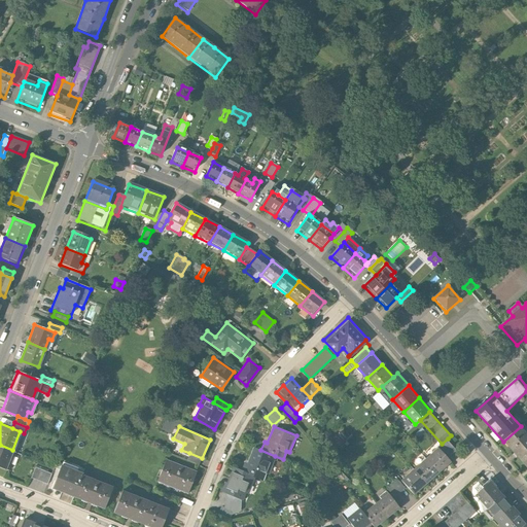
[(503,442),(526,468),(526,433),(521,426),(503,442)]
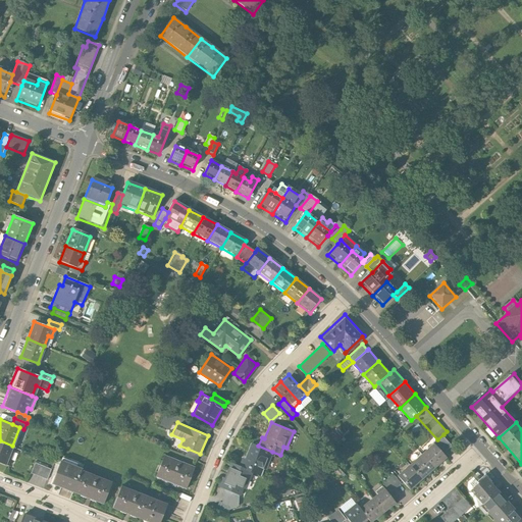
[(437,439),(434,442),(442,453),(452,445),(444,434),(437,439)]
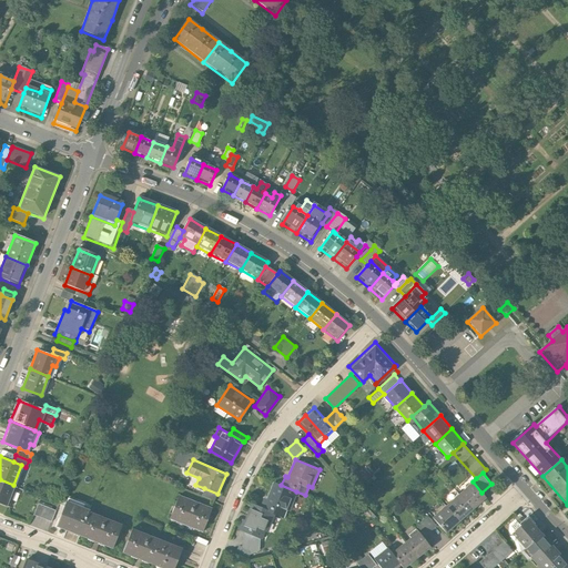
[(0,504),(6,506),(13,485),(0,479),(0,504)]
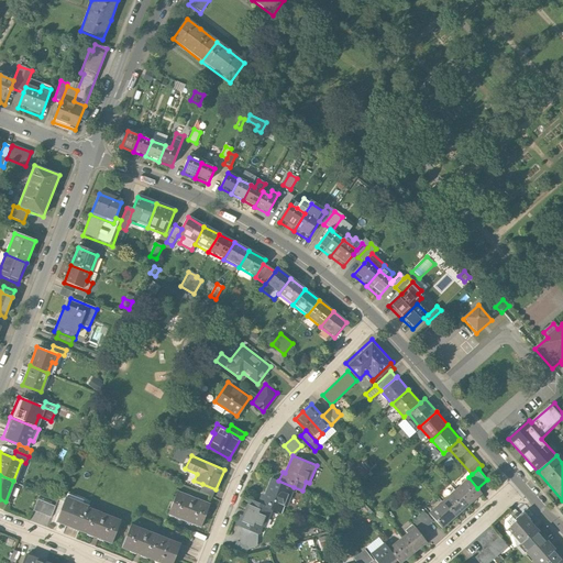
[(63,481),(54,477),(51,485),(59,488),(63,481)]
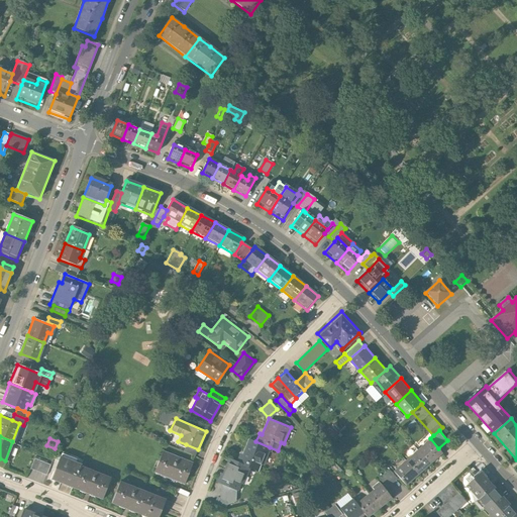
[(270,447),(255,441),(247,438),(241,452),(239,451),(235,459),(250,467),(257,469),(261,461),(264,462),(270,447)]
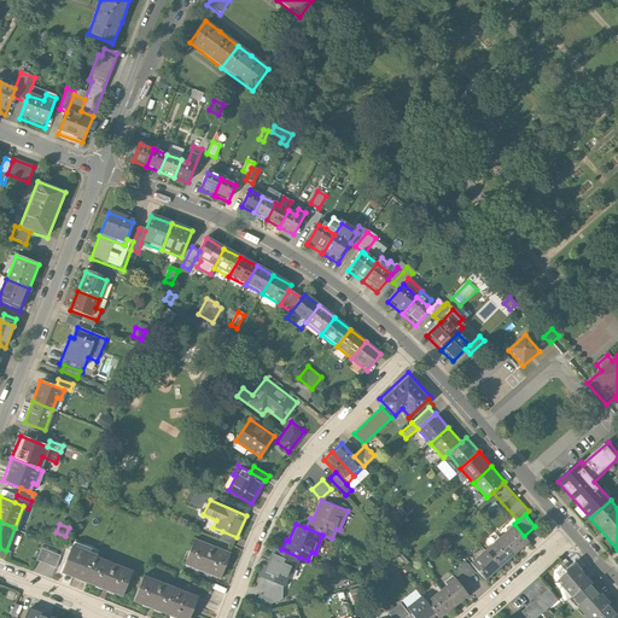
[(514,524),(500,536),(514,553),(529,541),(524,536),(514,524)]
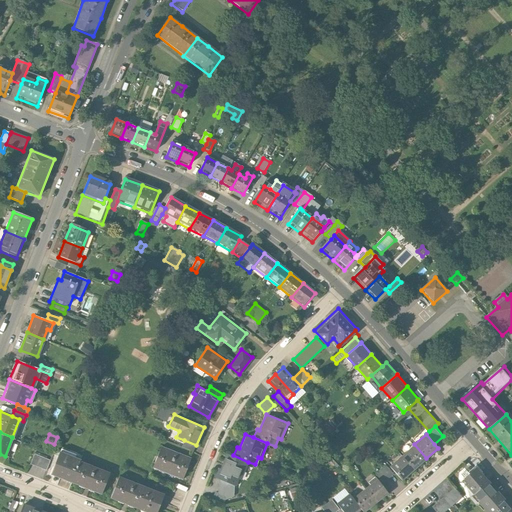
[(196,445),(184,440),(182,445),(194,451),(196,445)]
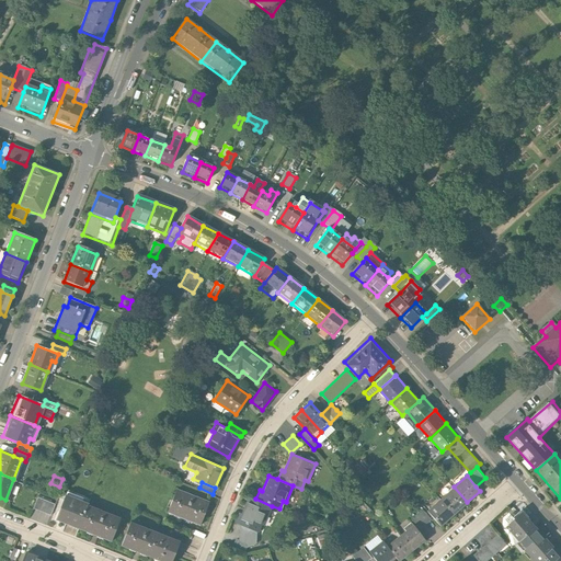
[(467,502),(454,487),(441,497),(454,514),(467,502)]
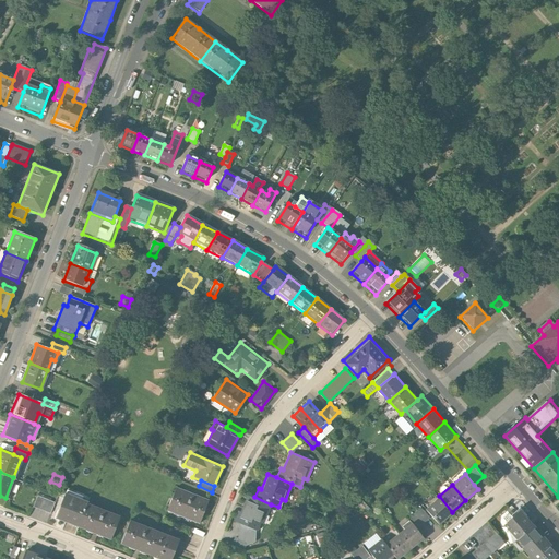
[(175,486),(166,509),(199,521),(207,499),(175,486)]
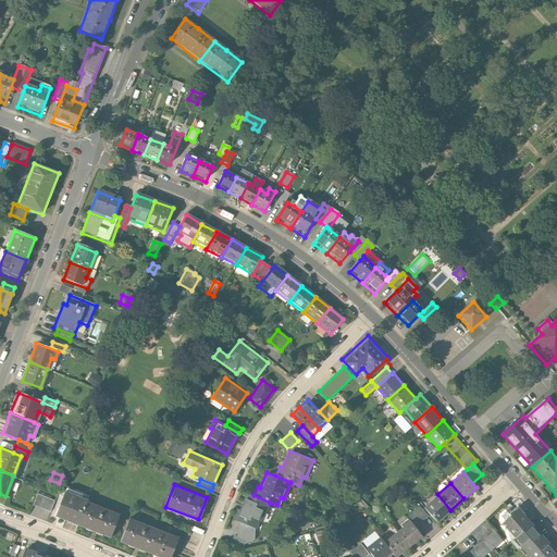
[(87,499),(63,491),(53,516),(77,524),(86,502),(87,499)]
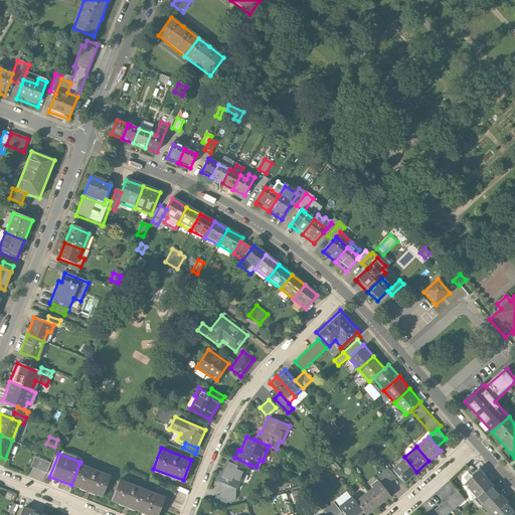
[(249,465),(234,458),(227,455),(221,470),(218,469),(214,479),(221,482),(235,487),(237,488),(239,481),(242,482),(249,465)]
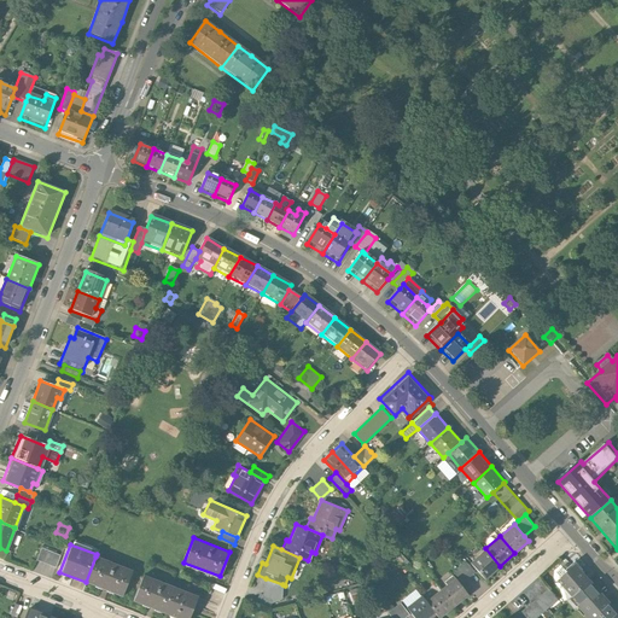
[(41,547),(35,559),(54,567),(60,554),(41,547)]
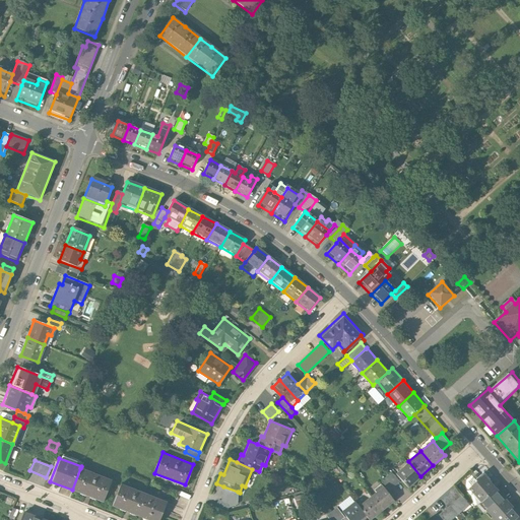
[(408,486),(420,476),(408,461),(396,472),(408,486)]
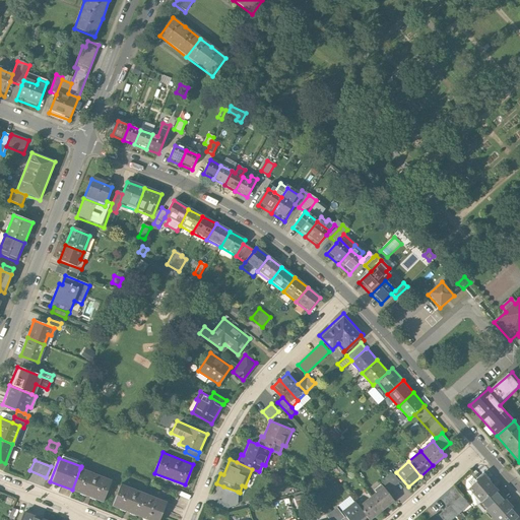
[(111,480),(80,468),(72,490),(103,502),(111,480)]
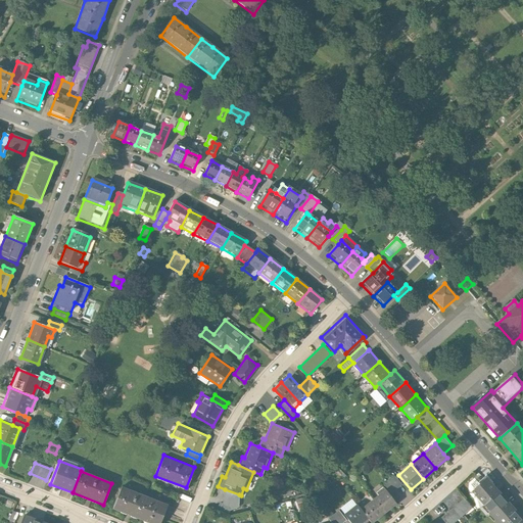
[(386,480),(383,483),(391,492),(401,483),(393,474),(386,480)]
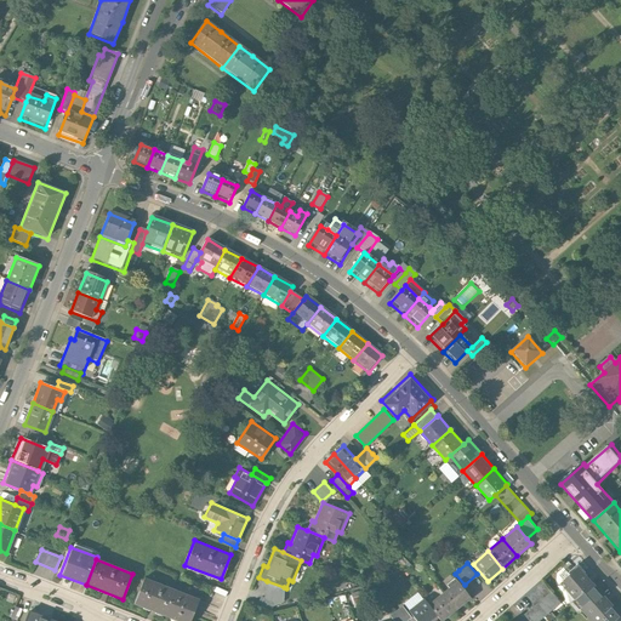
[(594,581),(579,563),(563,576),(569,584),(565,586),(569,603),(573,599),(594,581)]
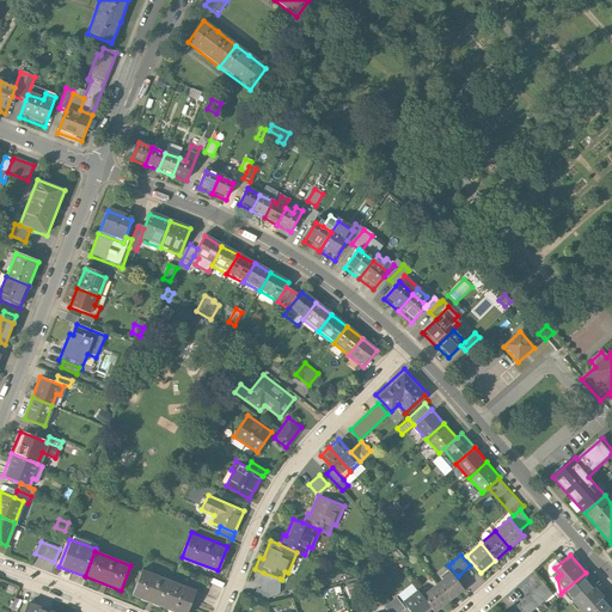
[(132,594),(165,607),(175,582),(141,569),(132,594)]
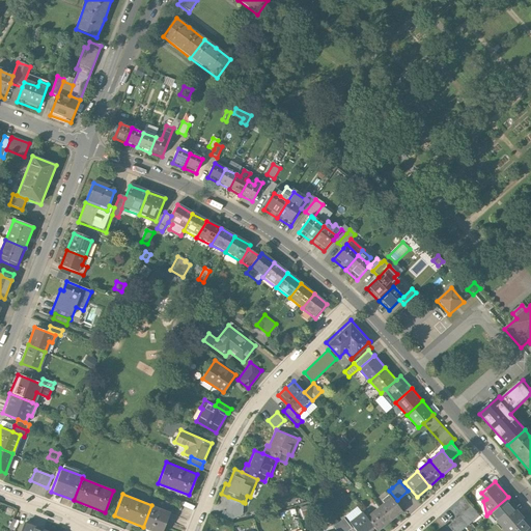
[(389,496),(378,505),(389,520),(401,510),(389,496)]
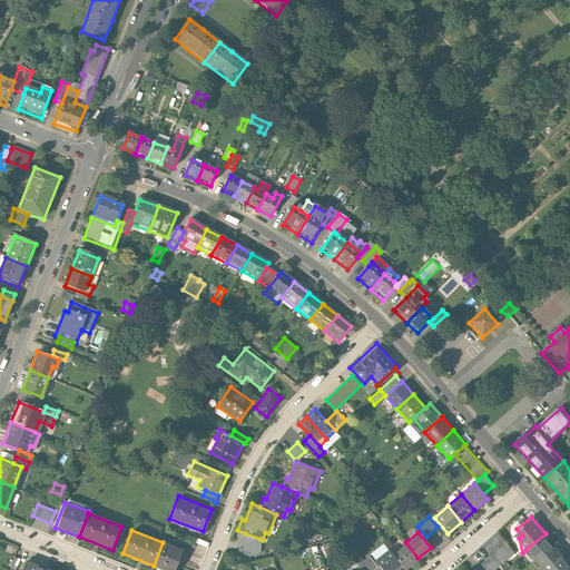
[(261,539),(245,533),(239,548),(252,552),(251,556),(259,551),(261,539)]
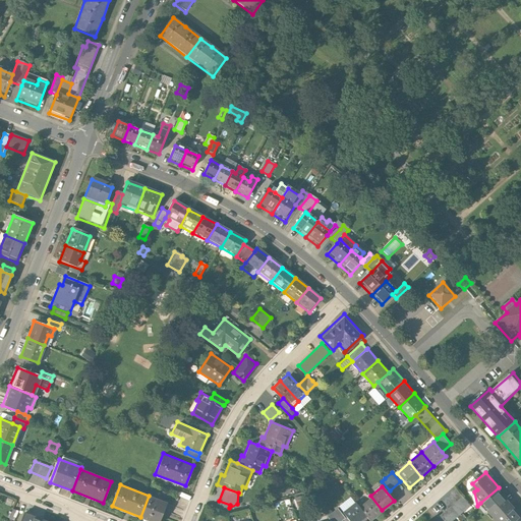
[(499,487),(480,503),(496,520),(506,520),(518,510),(499,487)]
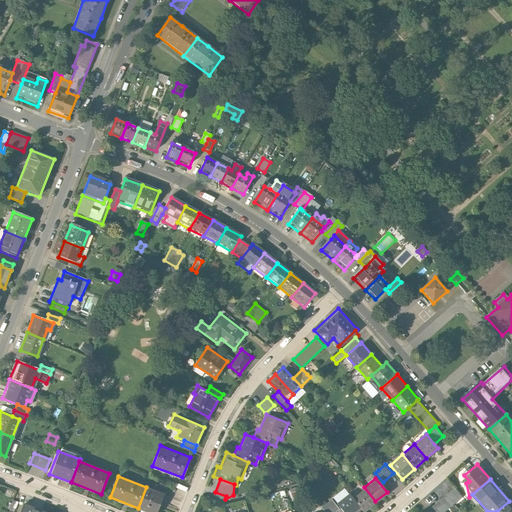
[(146,487),(138,508),(146,511),(156,511),(163,494),(146,487)]
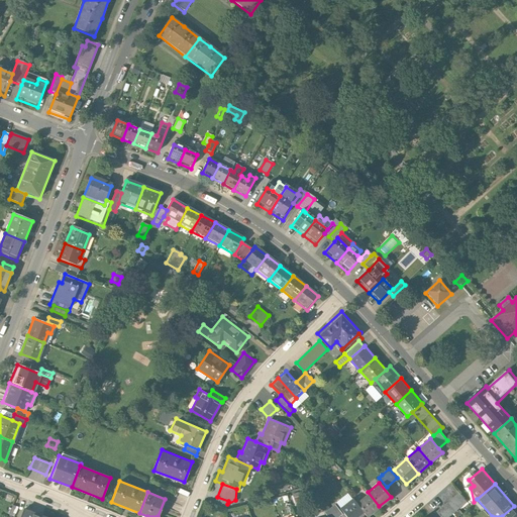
[(368,492),(355,502),(364,512),(367,516),(379,506),(368,492)]
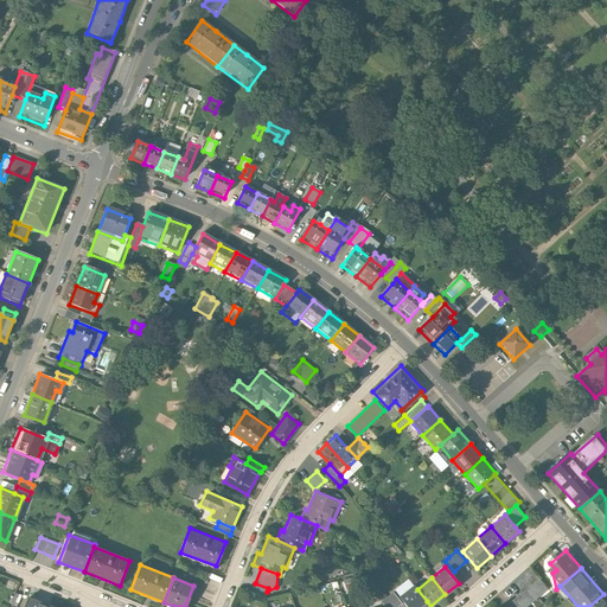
[(521,606),(547,586),(538,577),(513,598),(521,606)]
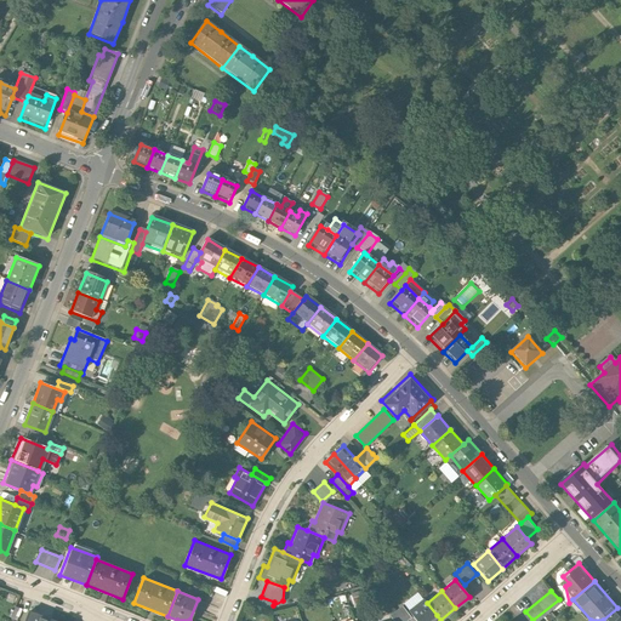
[(274,602),(261,597),(257,604),(272,610),(273,605),(274,602)]
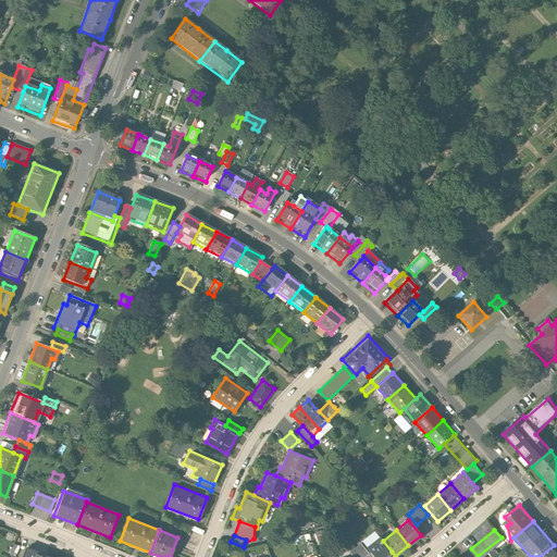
[(380,536),(366,547),(373,556),(384,556),(392,552),(383,541),(380,536)]
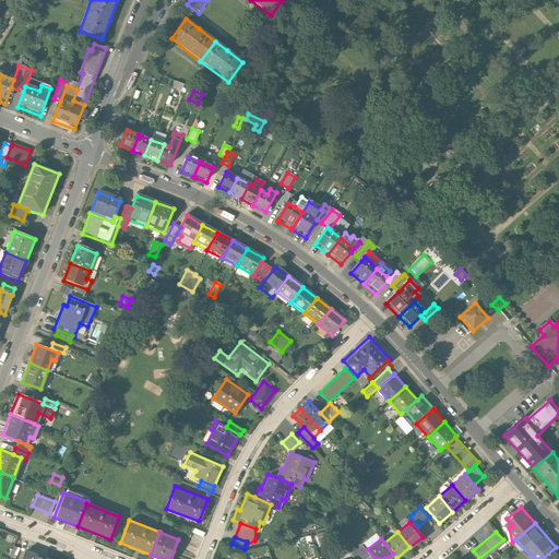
[(20,547),(13,545),(10,556),(15,558),(20,547)]
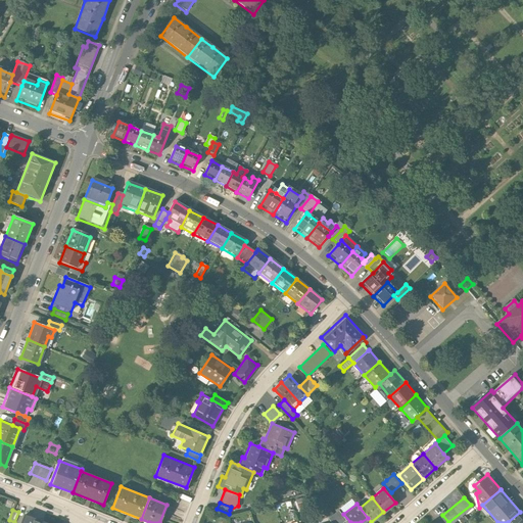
[(338,510),(327,518),(331,522),(341,522),(346,519),(338,510)]
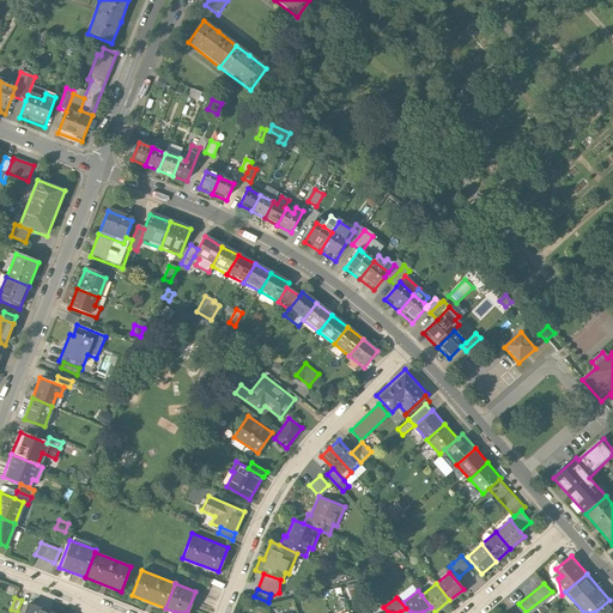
[(612,612),(612,604),(610,600),(595,612),(612,612)]
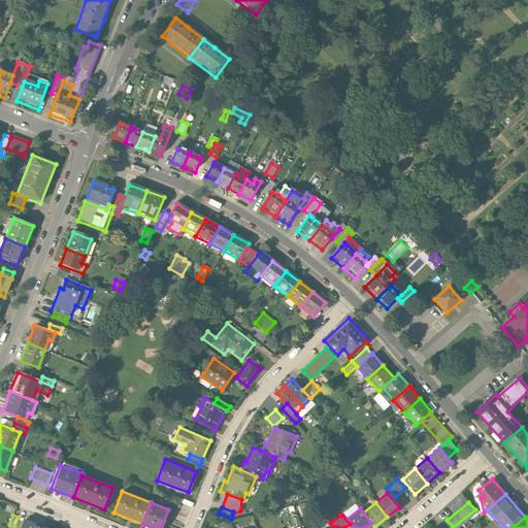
[(24,518),(19,527),(39,527),(41,525),(24,518)]
